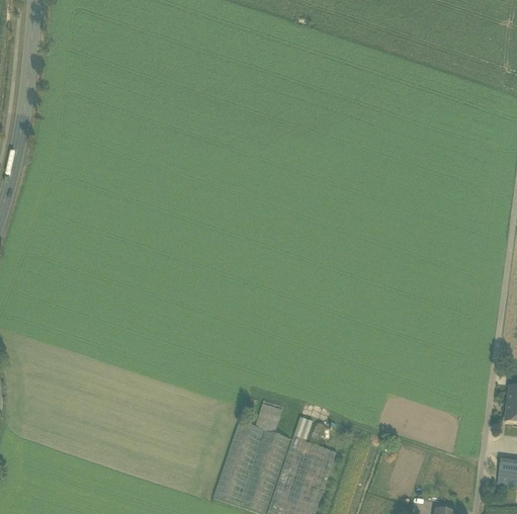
[(506,420),(516,421),(516,386),(511,386),(506,420)]
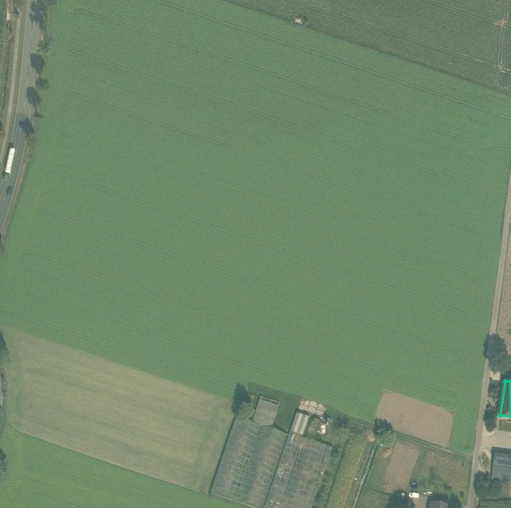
[(261,397),(252,421),(271,427),(279,404),(261,397)]
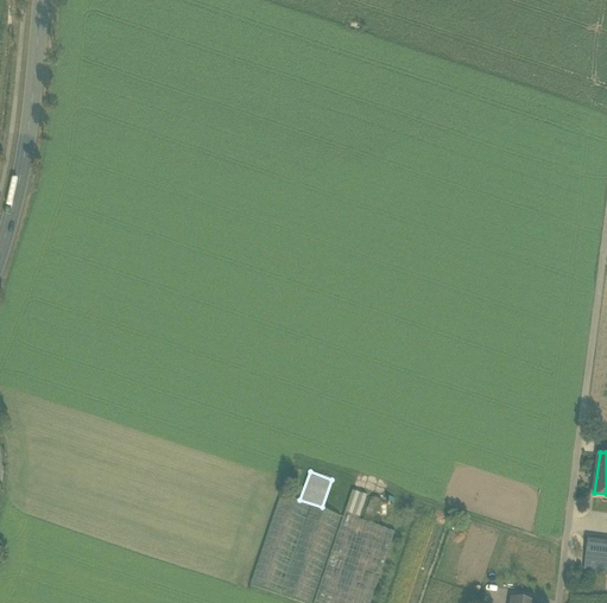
[(314,602),(316,602),(370,602),(396,529),(372,521),(364,519),(359,516),(367,493),(353,488),(314,602)]
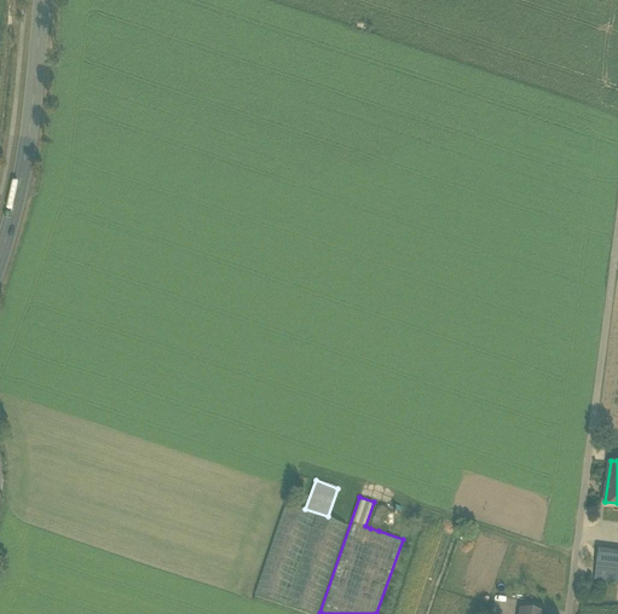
[(255,591),(317,613),(347,522),(328,516),(305,509),(286,502),(255,591)]
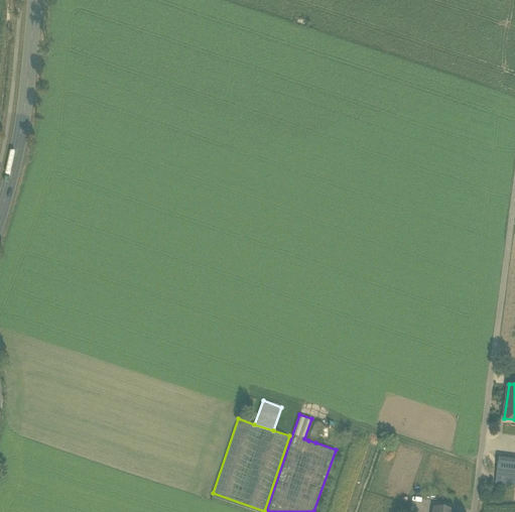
[(315,442),(316,440),(323,421),(316,419),(308,440),(315,442)]
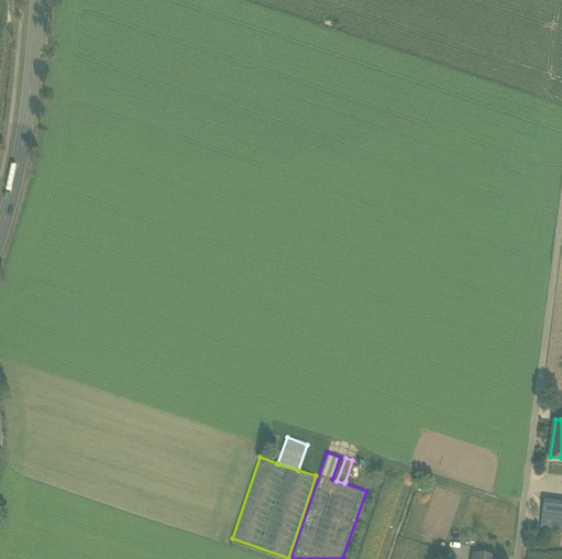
[(541,525),(561,527),(561,501),(544,499),(541,525)]
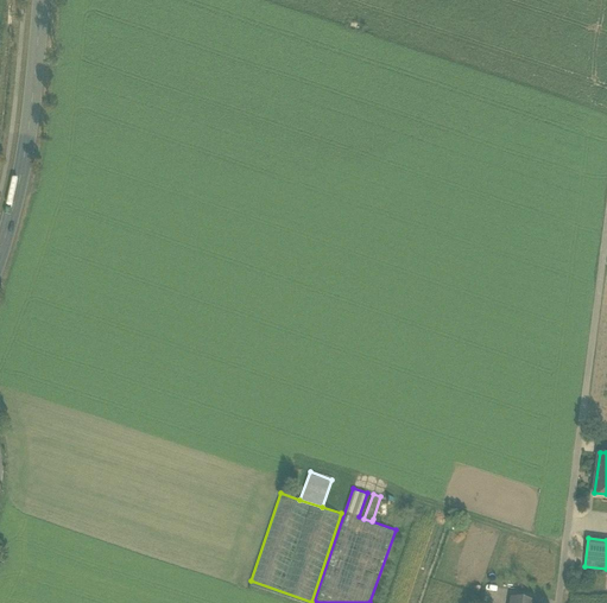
All buildings are outlined.
